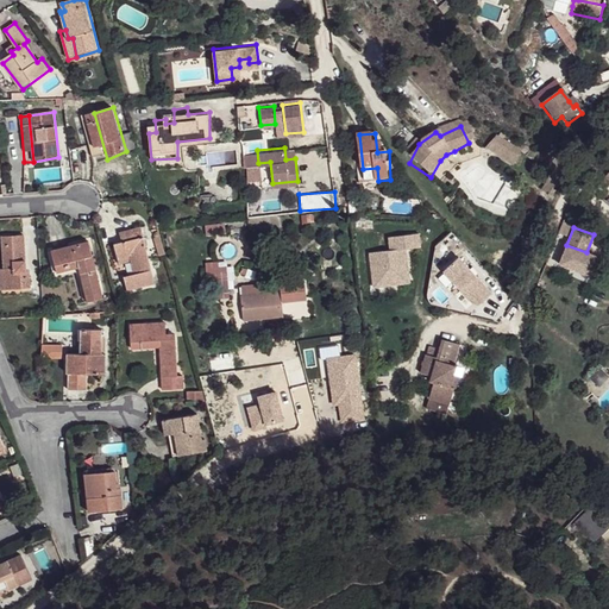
[(148,230),(125,234),(129,244),(120,248),(123,258),(135,255),(139,272),(129,276),(132,293),(161,284),(148,230)]
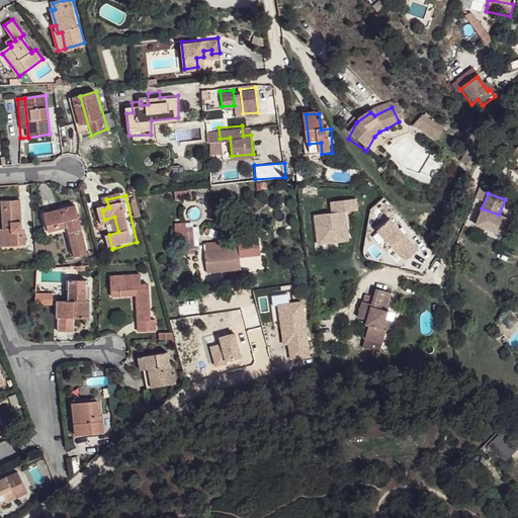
[(317,244),(348,241),(345,211),(357,210),(356,198),(330,200),(331,212),(315,213),(317,244)]
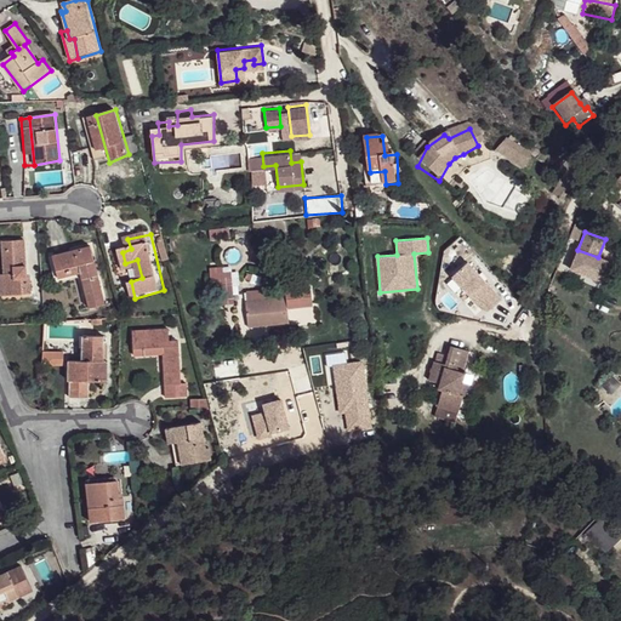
[(0,244),(1,269),(3,297),(29,295),(30,280),(24,281),(23,239),(0,240),(0,244)]
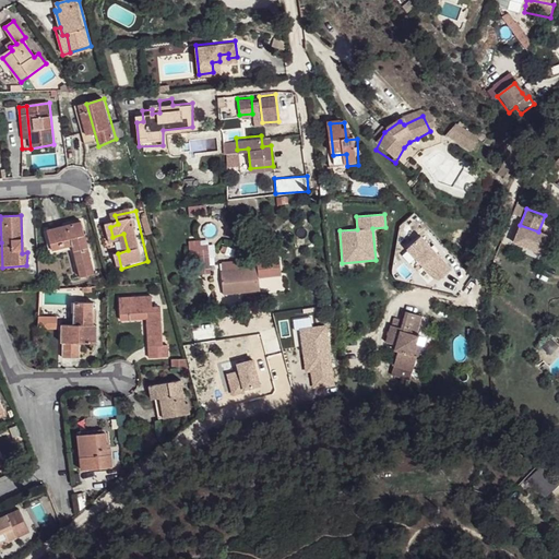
[(46,233),(49,251),(69,249),(73,282),(91,277),(81,226),(46,233)]
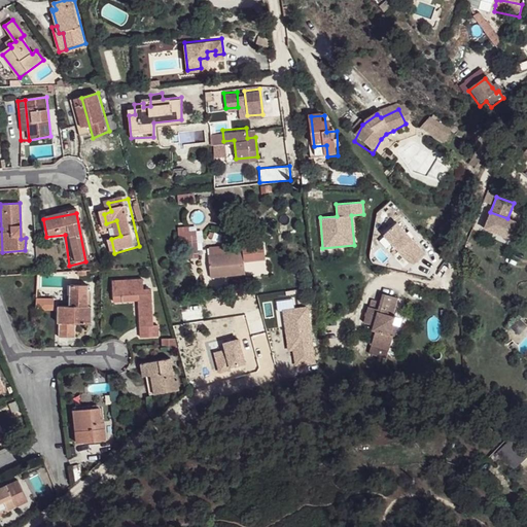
[(245,244),(245,250),(211,255),(214,277),(248,272),(246,259),(268,256),(266,241),(245,244)]
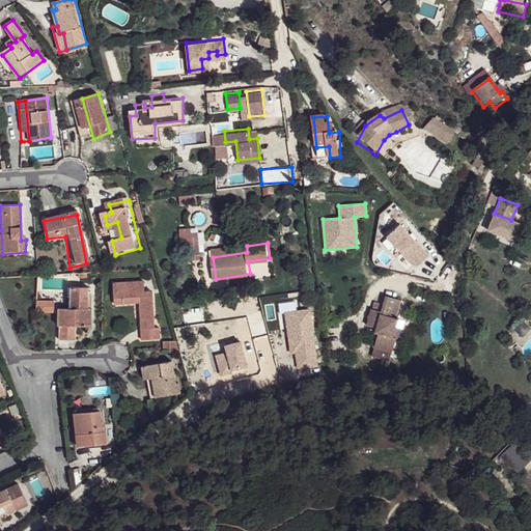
[(115,283),(116,305),(127,304),(126,297),(141,298),(143,340),(162,340),(161,328),(156,328),(156,291),(147,291),(146,281),(115,283)]
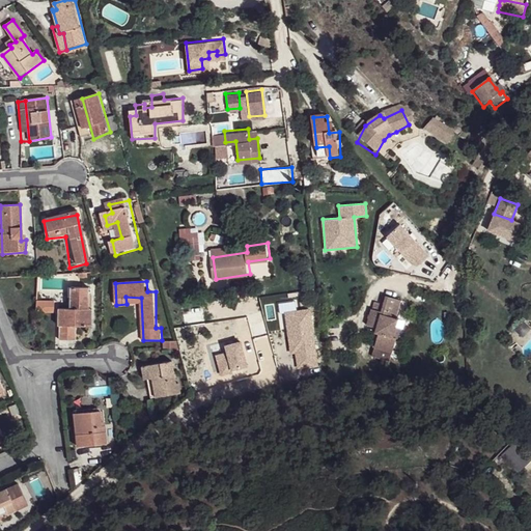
[(64,328),(62,341),(80,342),(82,327),(96,327),(96,316),(90,316),(90,308),(92,287),(74,286),(73,308),(59,309),(60,328),(64,328)]
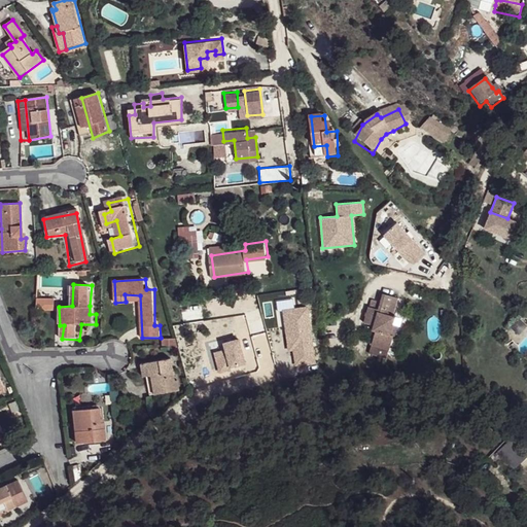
[(375,334),(370,346),(388,351),(392,340),(394,341),(398,327),(393,326),(397,318),(394,316),(400,302),(384,297),(380,312),(371,309),(364,324),(374,327),(373,331),(375,334)]
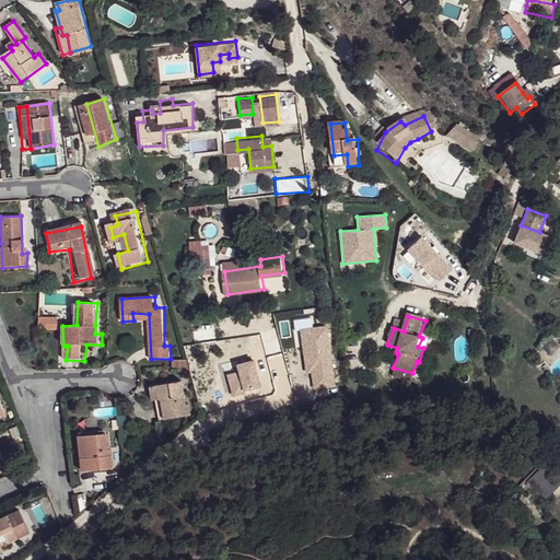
[(56,318),(38,318),(38,329),(56,329),(56,318)]
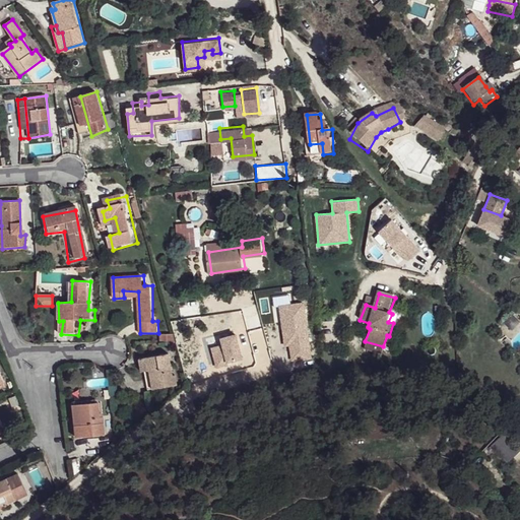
[(304,304),(278,307),(283,348),(289,347),(291,362),(311,360),(304,304)]
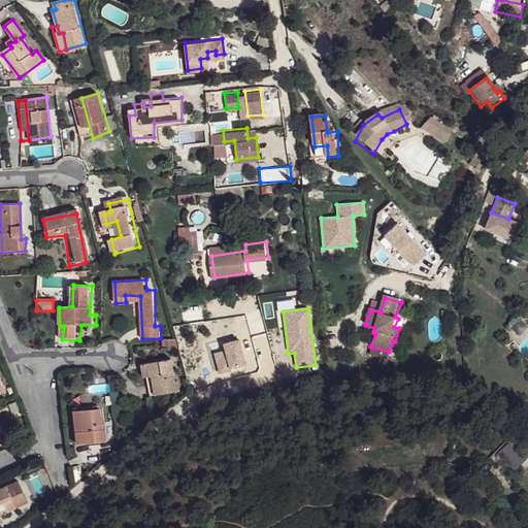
[(156,375),(155,396),(178,395),(178,385),(174,385),(175,361),(165,362),(166,367),(152,366),(152,375),(156,375)]
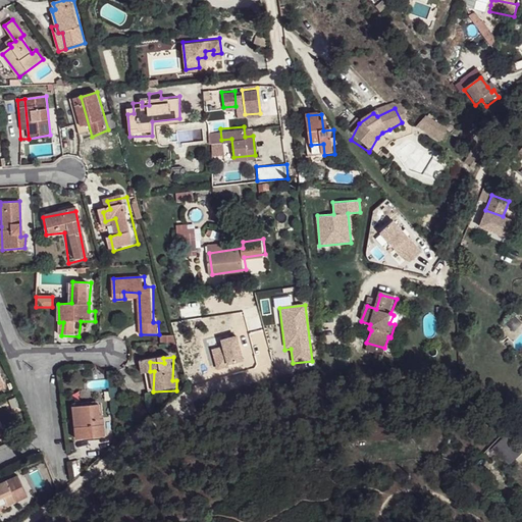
[(147,371),(147,390),(153,392),(154,371),(150,371),(150,362),(164,363),(163,358),(143,359),(143,371),(147,371)]
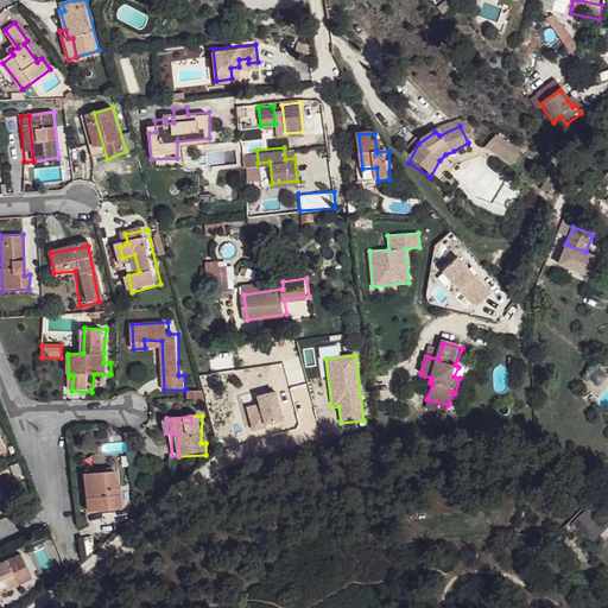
[(82,486),(87,510),(121,501),(118,479),(113,480),(111,466),(88,470),(90,483),(82,486)]
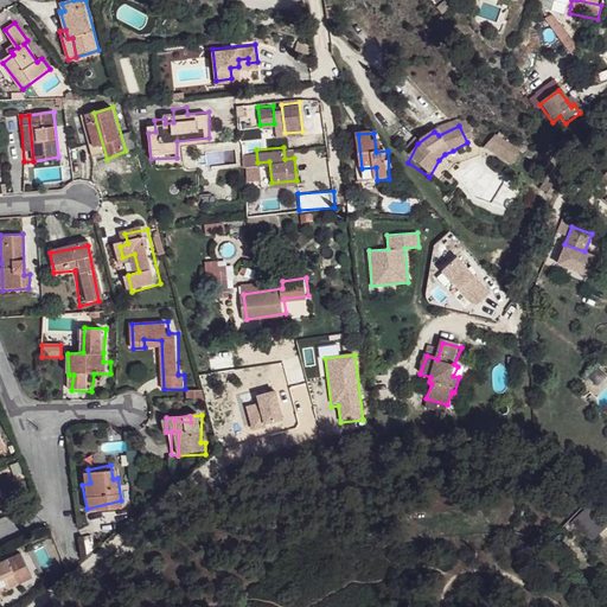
[(80,471),(82,485),(90,483),(88,470),(80,471)]
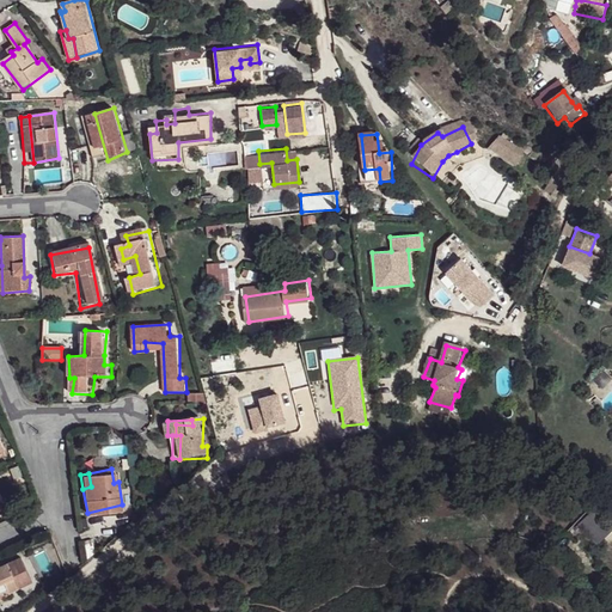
[(603,521),(591,534),(599,542),(611,530),(603,521)]
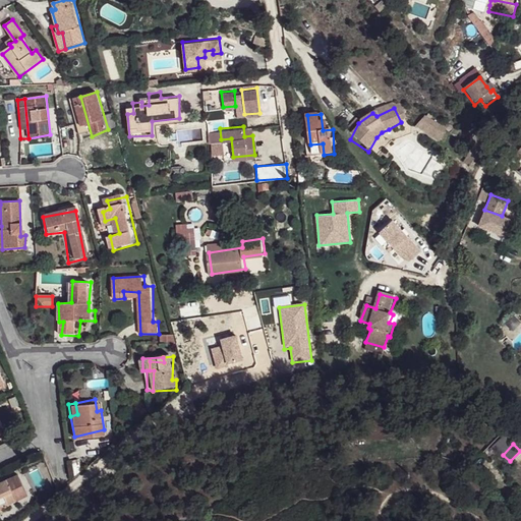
[(0,506),(3,504),(5,507),(26,495),(15,475),(0,482),(0,506)]
